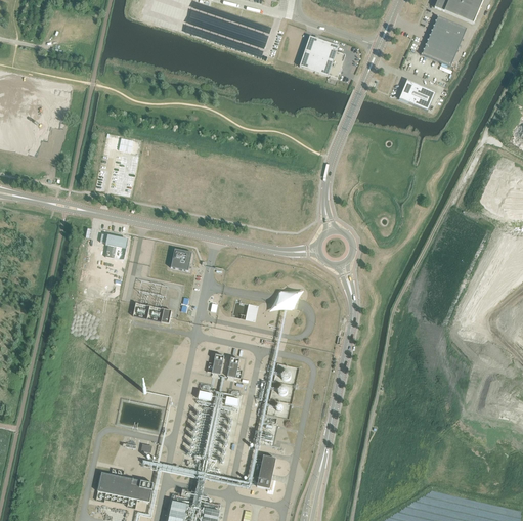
[(434,0),(435,1),(434,5),(472,22),(481,0),(434,0)]
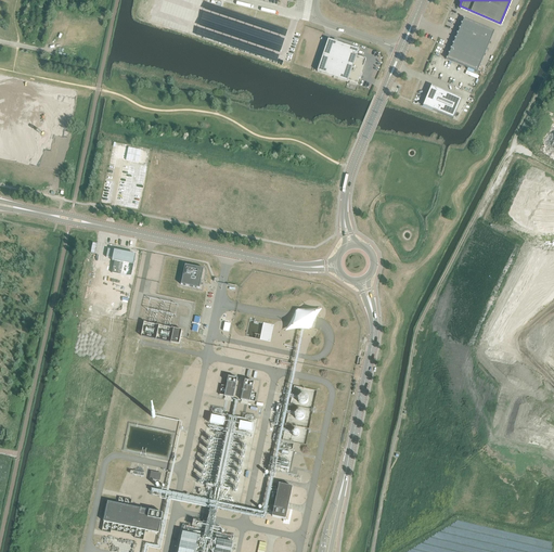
[(463,15),(446,56),(476,68),(493,28),(463,15)]
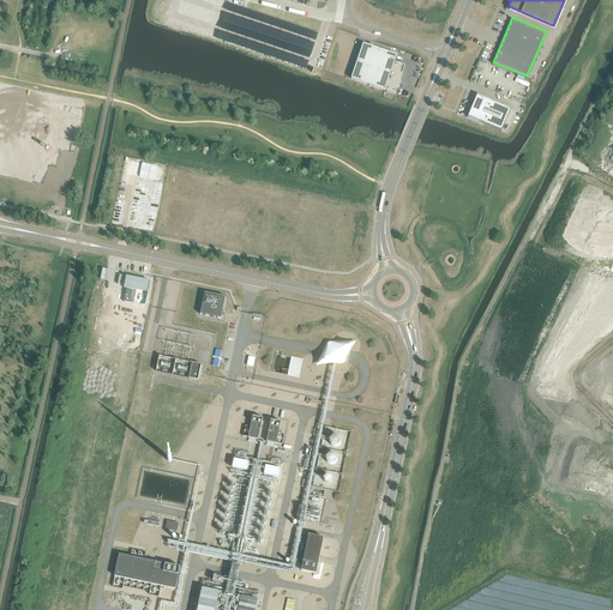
[(362,41),(350,76),(384,88),(395,90),(396,84),(397,84),(400,79),(398,78),(403,64),(394,60),(396,52),(362,41)]
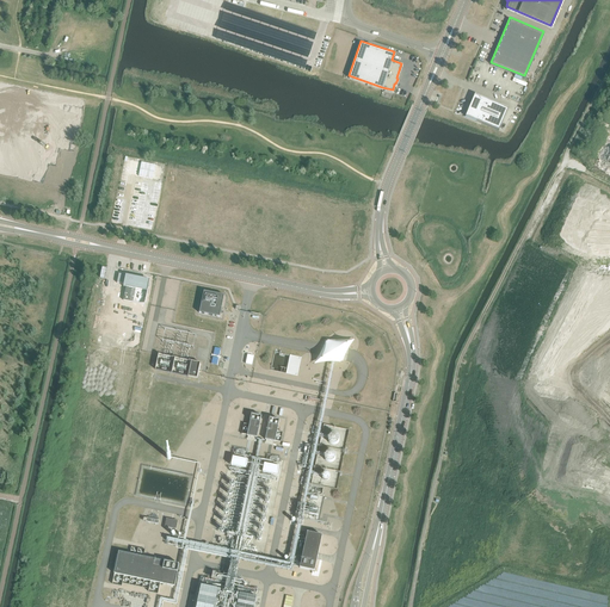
[(474,92),(464,113),(498,128),(507,105),(474,92)]
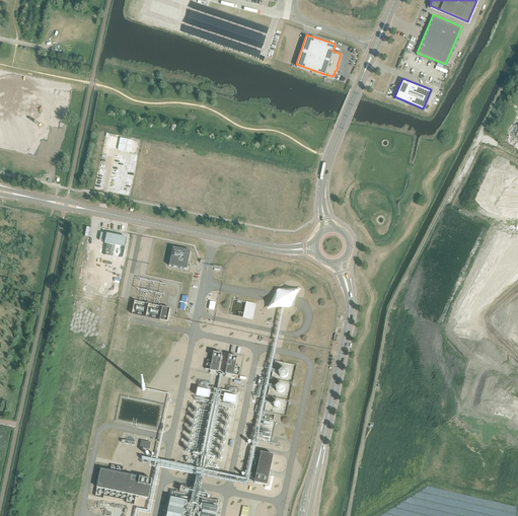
[(135,151),(137,139),(107,133),(104,145),(135,151)]
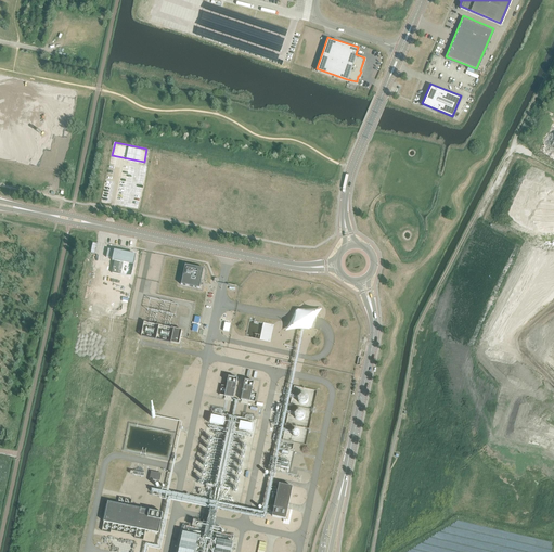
[(184,262),(180,281),(198,285),(203,266),(184,262)]
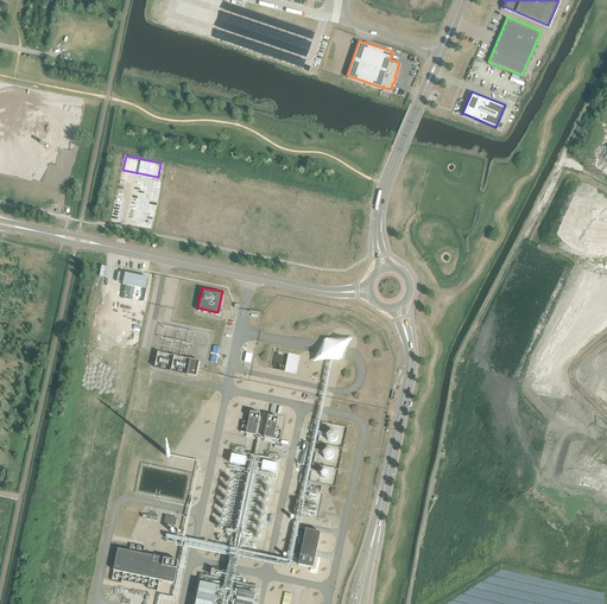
[(157,350),(153,364),(156,366),(157,366),(166,367),(168,368),(172,368),(174,369),(182,370),(184,372),(195,374),(197,361),(198,358),(157,349),(157,350)]
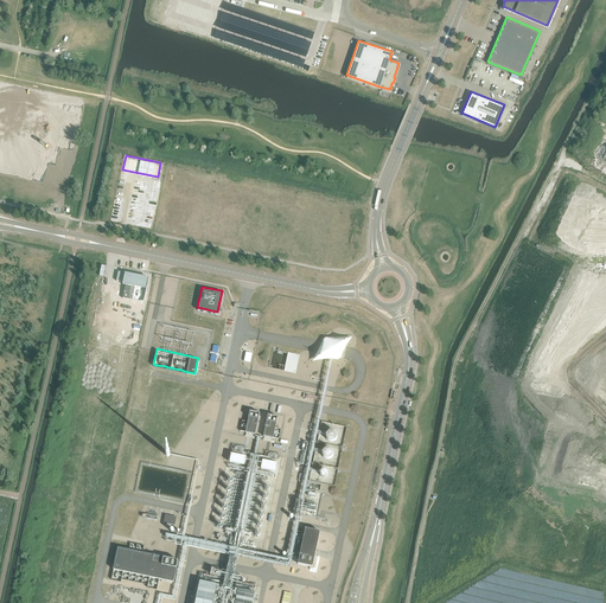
[(244,429),(244,430),(254,431),(259,410),(249,409),(247,419),(244,429)]
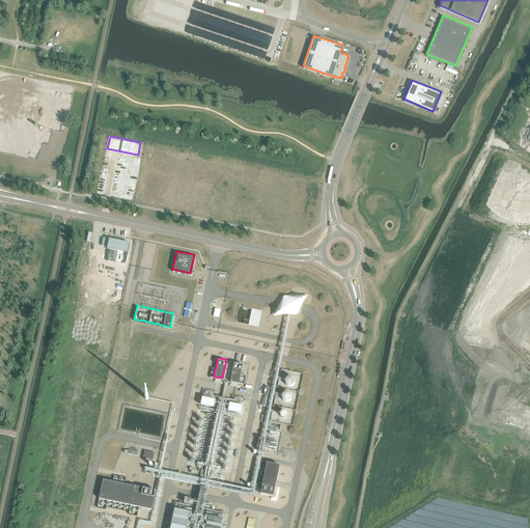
[(233,361),(229,380),(238,381),(240,372),(242,362),(233,361)]
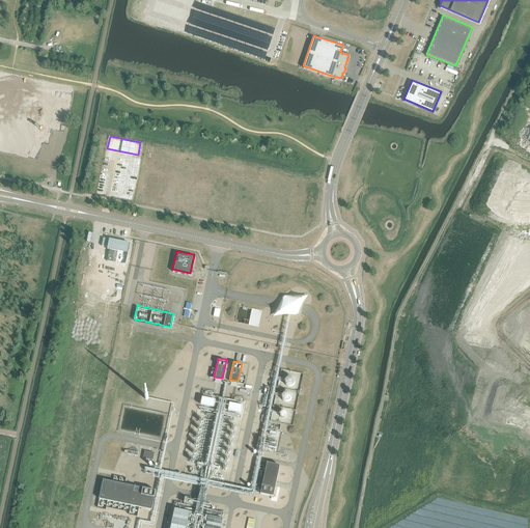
[(200,403),(213,405),(214,397),(201,395),(200,403)]
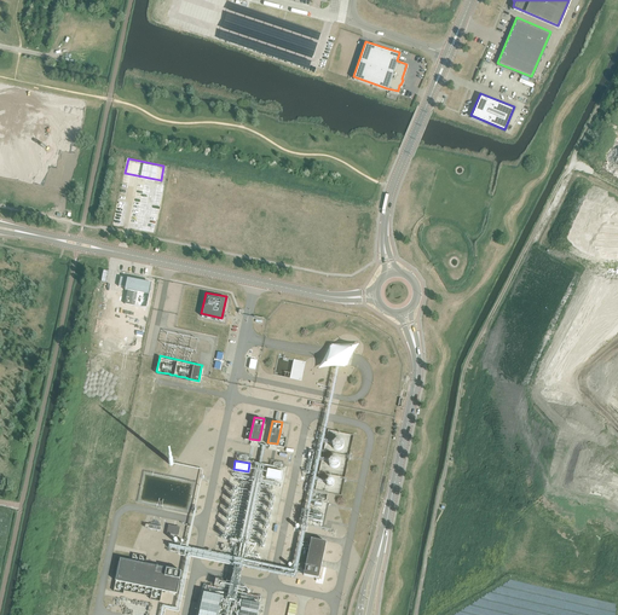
[(267,466),(265,475),(279,479),(282,470),(267,466)]
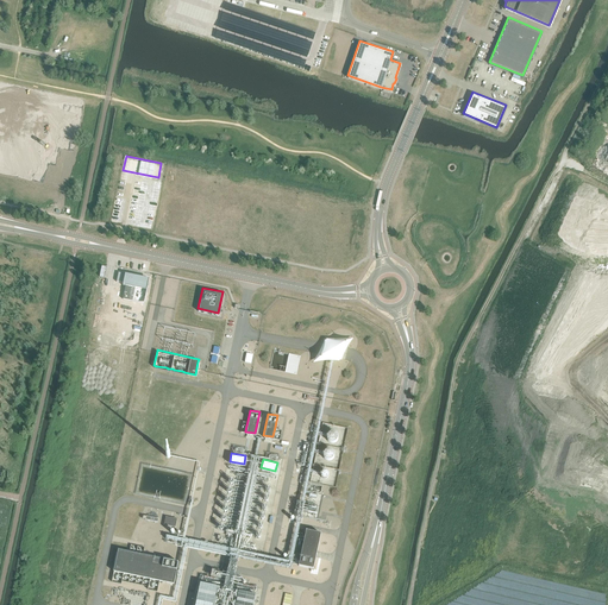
[(170,520),(171,515),(169,515),(164,514),(163,522),(174,524),(175,520),(170,520)]
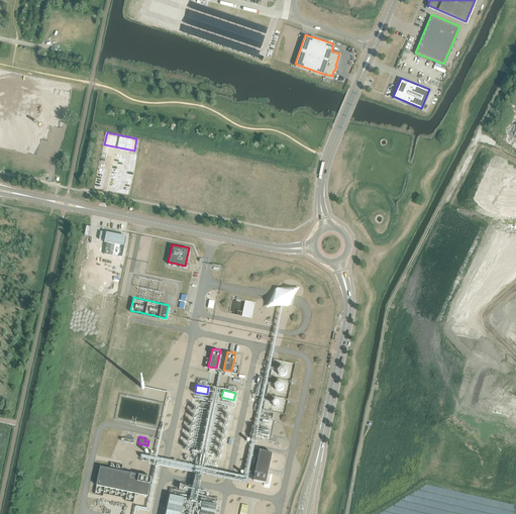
[(259,448),(252,479),(265,481),(272,450),(259,448)]
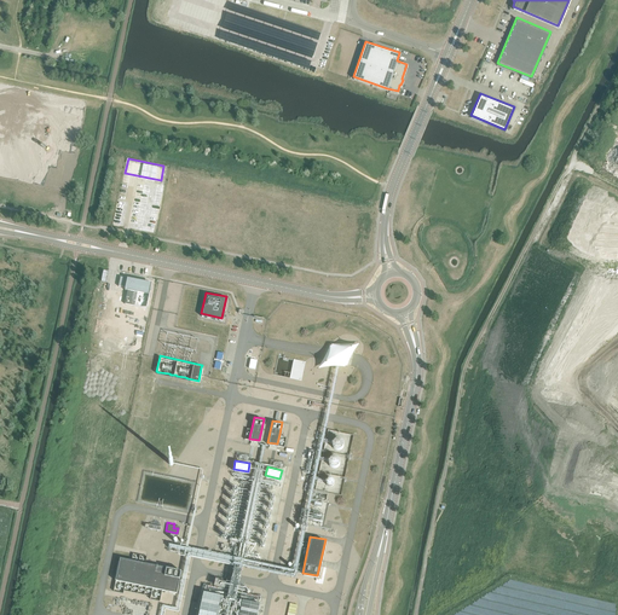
[(120,556),(115,578),(161,587),(175,591),(180,568),(144,561),(131,558),(127,557),(120,556)]
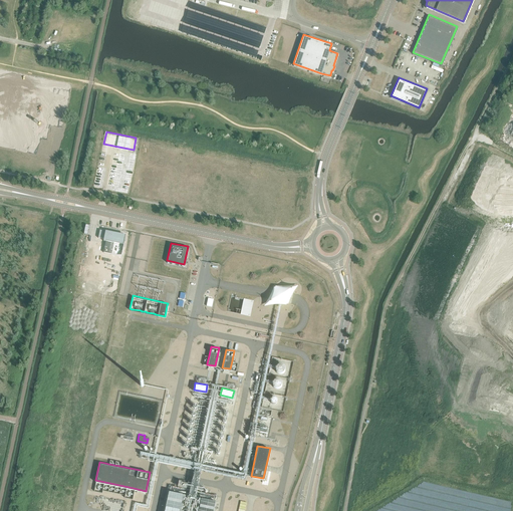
[(168,490),(163,510),(179,510),(183,493),(168,490)]
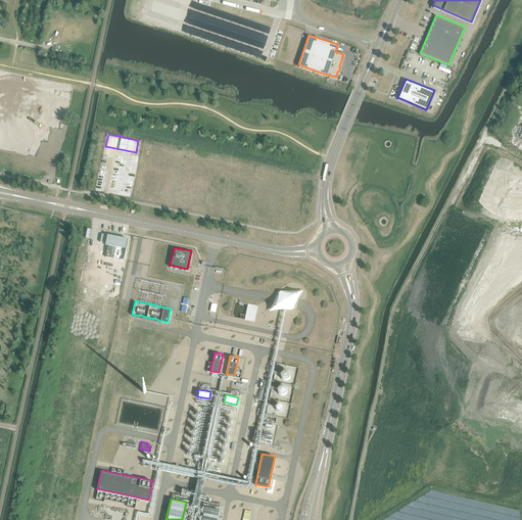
[(203,506),(200,519),(216,519),(219,509),(203,506)]
